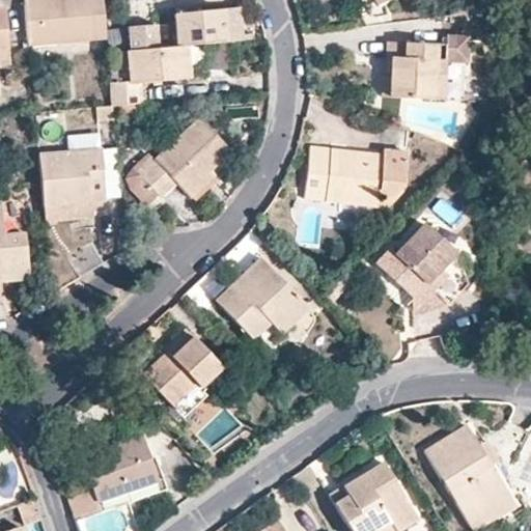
[(24,0),(28,45),(106,38),(102,0),(24,0)]
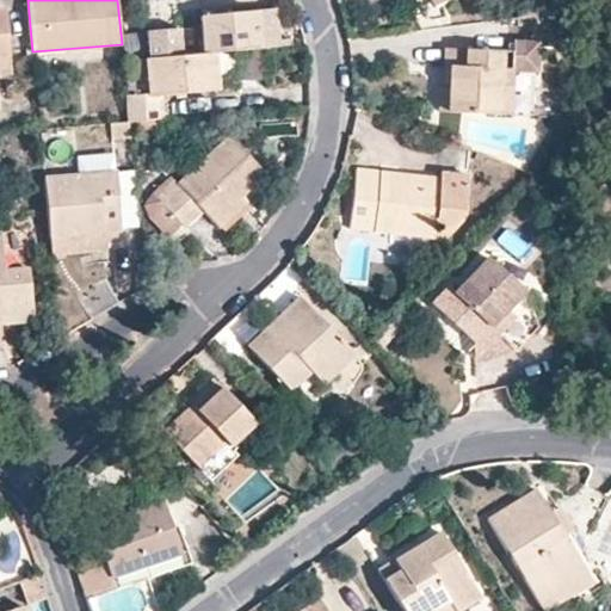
[(275,11),(255,12),(259,49),(277,48),(275,11)]
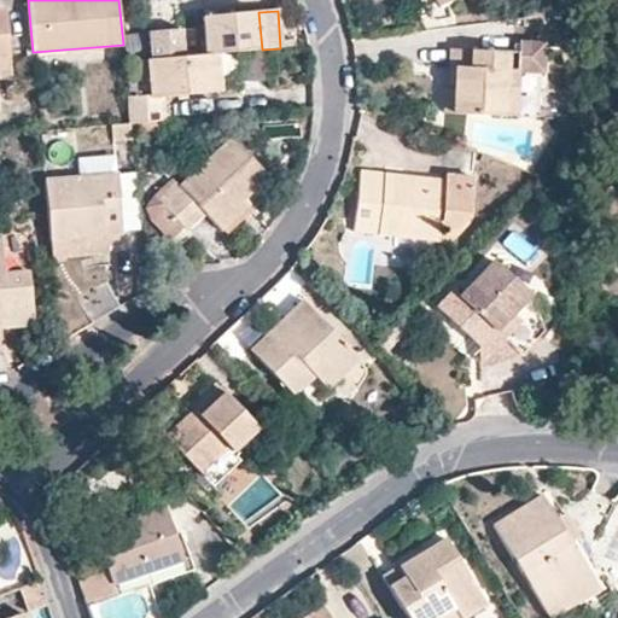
[(215,53),(262,50),(258,12),(203,17),(207,54),(215,53)]
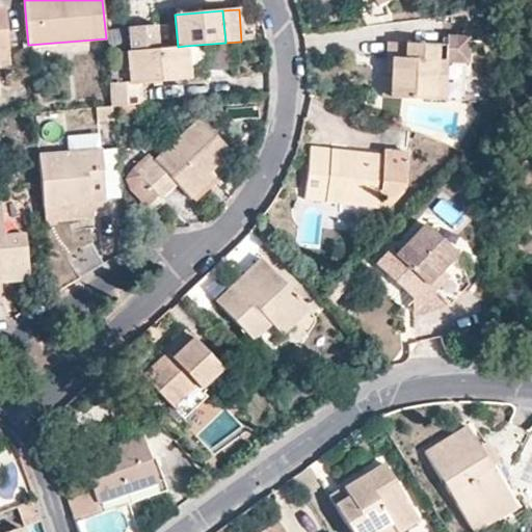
[(5,12),(0,12),(0,70),(10,70),(5,12)]
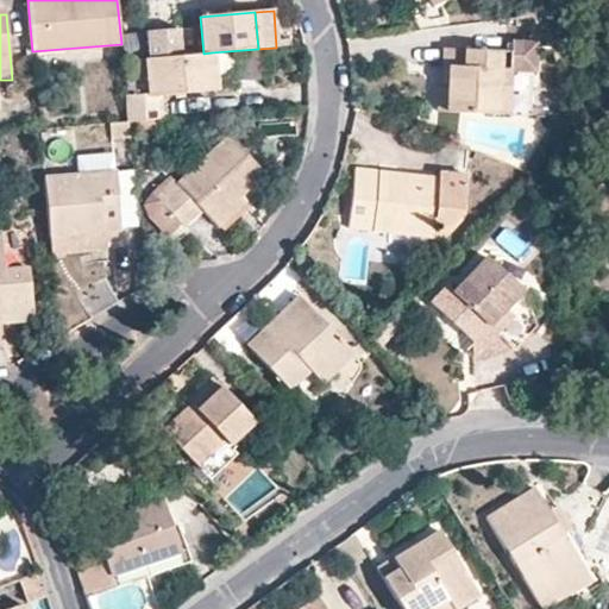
[(177,23),(150,25),(154,58),(180,56),(177,23)]
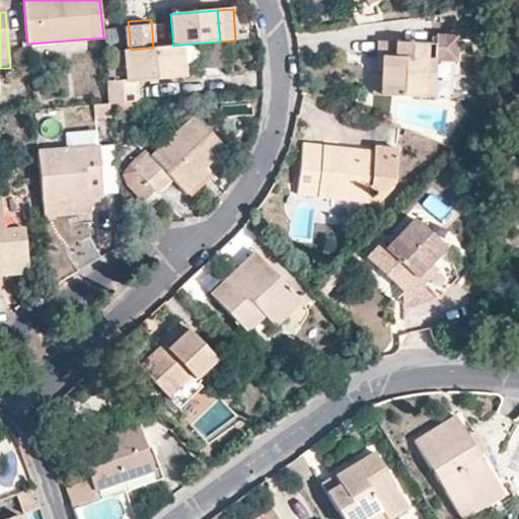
[(123,28),(106,30),(108,49),(124,48),(123,28)]
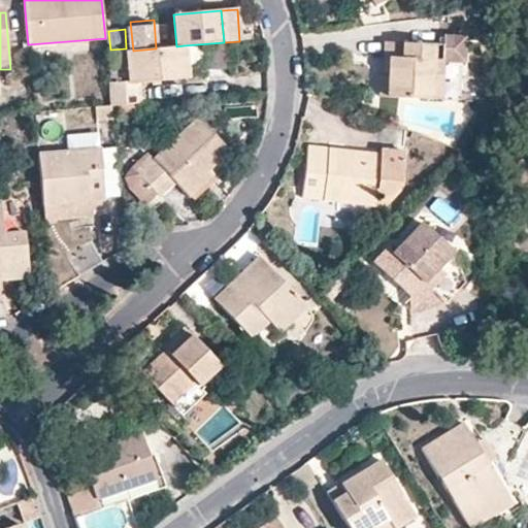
[(386,42),(384,75),(381,75),(380,95),(430,99),(432,61),(440,62),(461,63),(463,39),(443,38),(442,45),(386,42)]
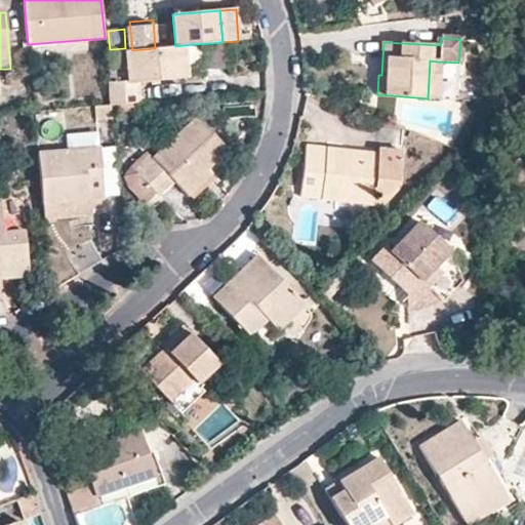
[(185,76),(183,45),(175,46),(155,48),(132,50),(124,51),(126,81),(108,82),(110,105),(138,103),(136,81),(185,76)]
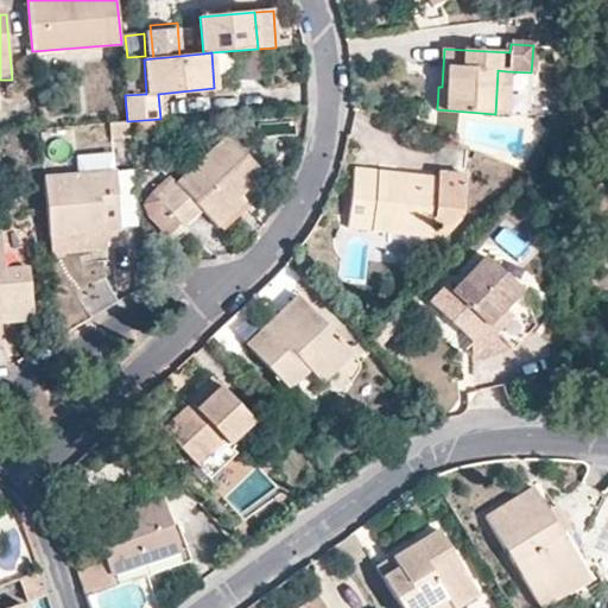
[(498,70),(495,114),(505,114),(507,71),(498,70)]
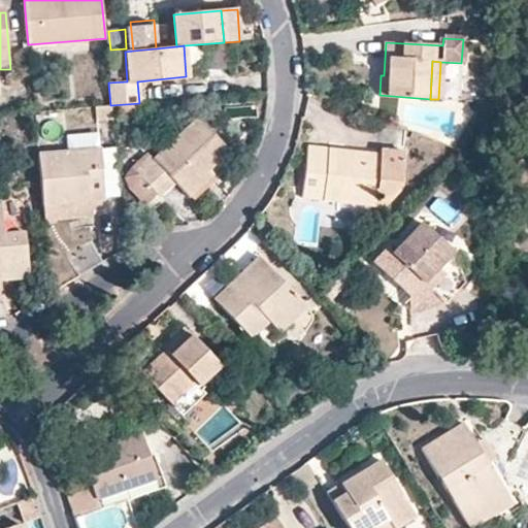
[(198,119),(139,173),(161,196),(175,182),(192,198),(213,176),(207,169),(228,150),(198,119)]
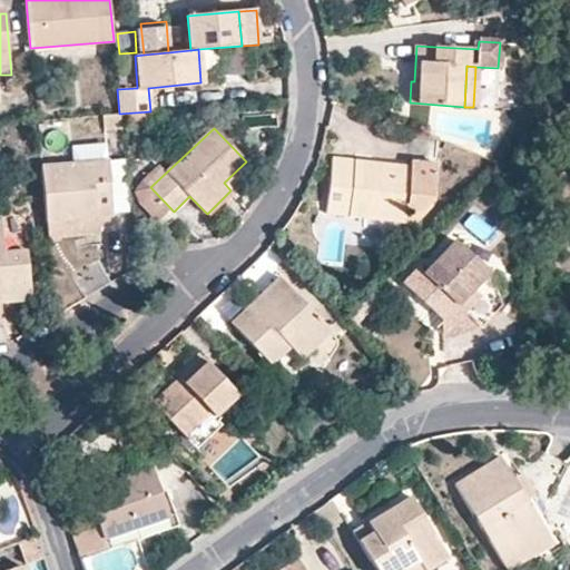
[(334,158),(331,178),(352,180),(353,170),(354,160),(334,158)]
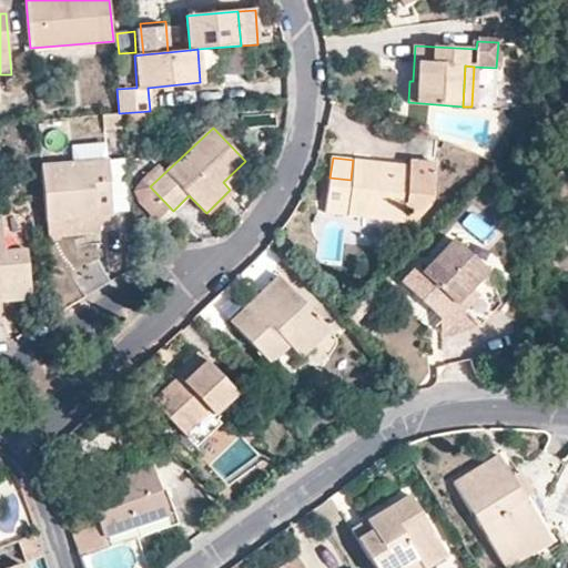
[(351,180),(330,178),(325,212),(402,222),(405,209),(417,210),(430,200),(435,163),(411,160),(409,166),(382,163),(382,172),(352,170),(351,180)]
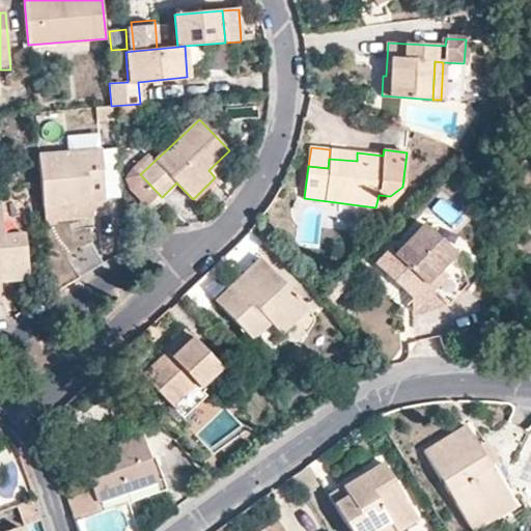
[(357,161),(357,152),(330,149),(329,159),(357,161)]
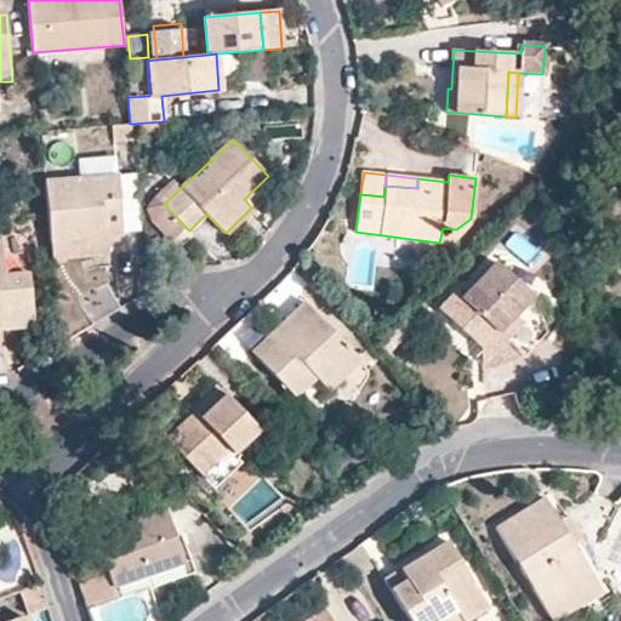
[(123,178),(55,183),(61,267),(130,262),(123,178)]
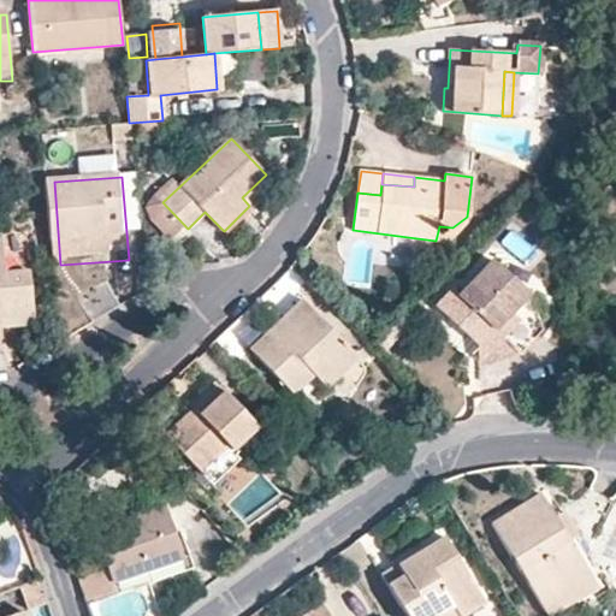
[(0,323),(0,327),(31,323),(28,271),(5,273),(1,237),(0,237),(0,323)]
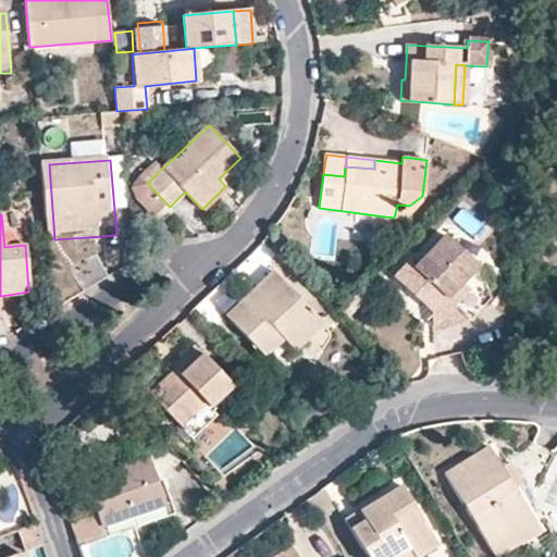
[(445,298),(463,316),(485,294),(482,270),(445,235),(416,267),(409,261),(394,277),(432,312),(445,298)]
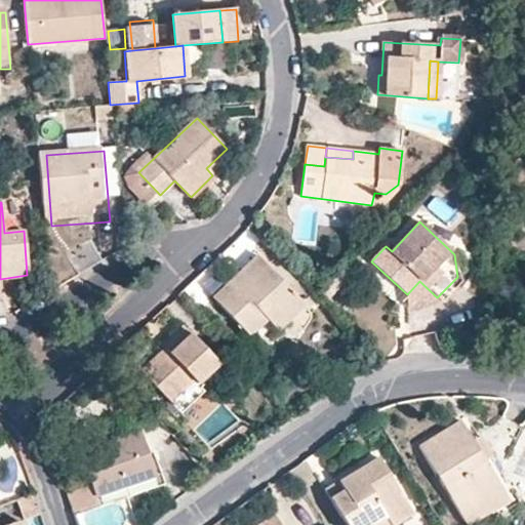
[(256,255),(214,297),(249,335),(267,320),(276,329),(303,304),(256,255)]
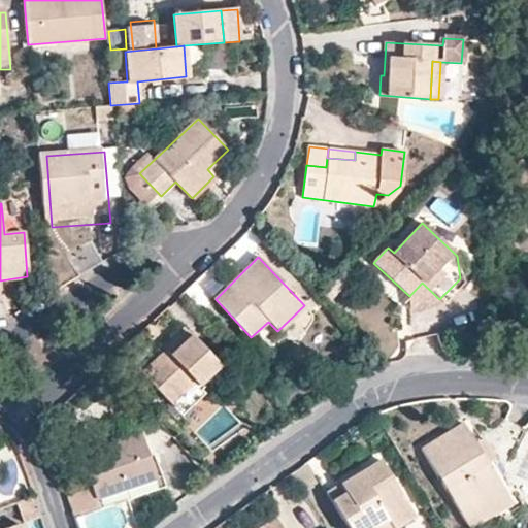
[(348,268),(334,283),(342,290),(356,275),(348,268)]
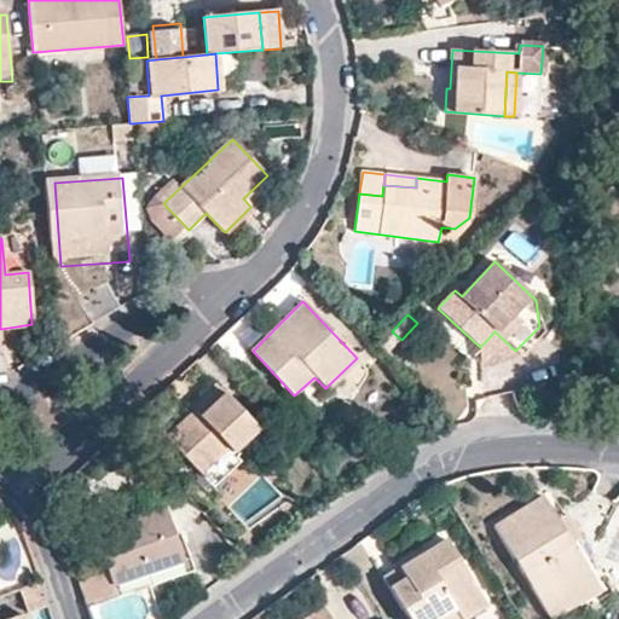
[(0,371),(11,371),(4,358),(1,339),(0,337),(0,371)]
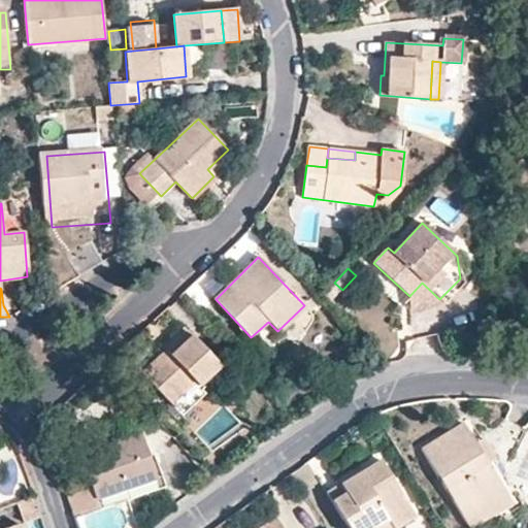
[(176,340),(143,373),(170,402),(193,381),(197,385),(218,365),(184,329),(173,337),(176,340)]
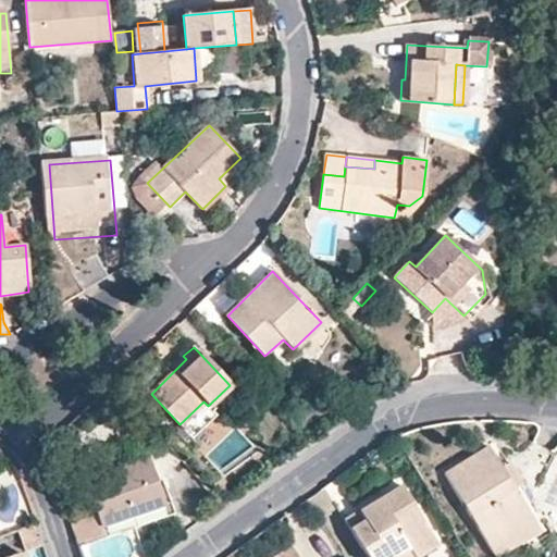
[(183,432),(190,441),(214,419),(207,410),(183,432)]
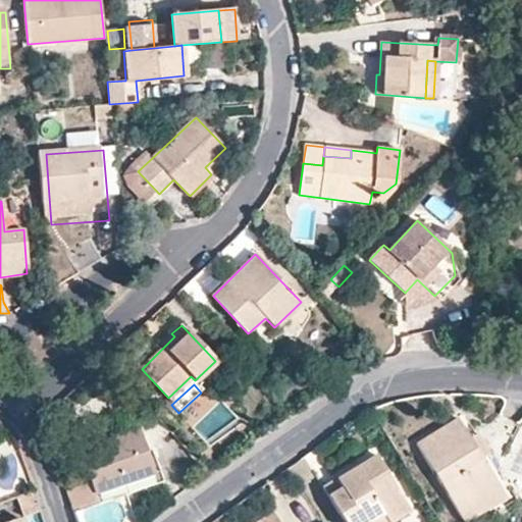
[(466,521),(469,521),(488,511),(481,497),(499,485),(459,422),(419,446),(466,521)]
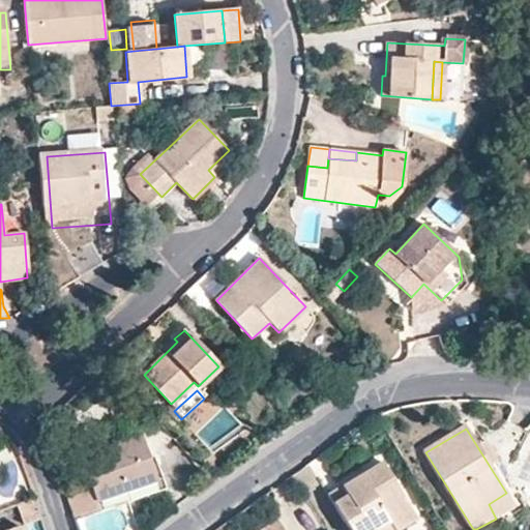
[(140,529),(131,499),(166,488),(164,479),(158,481),(143,436),(125,441),(126,445),(83,459),(92,486),(99,509),(75,518),(79,529),(140,529)]
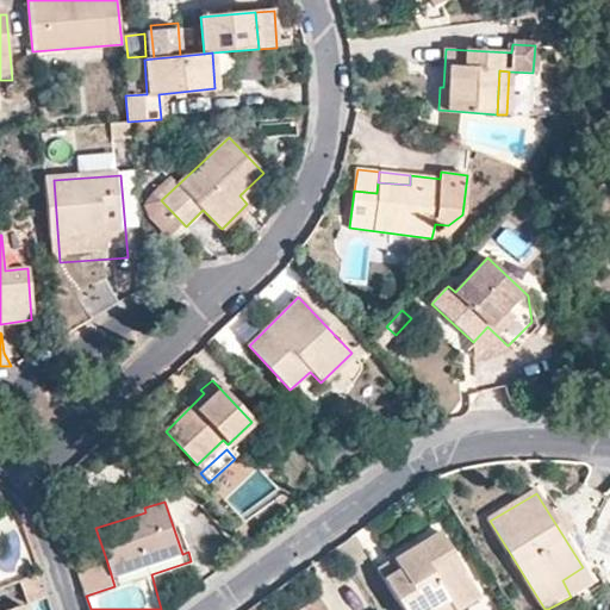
[(431,609),(449,599),(455,609),(478,597),(437,531),(392,558),(399,567),(384,577),(404,609),(431,609)]
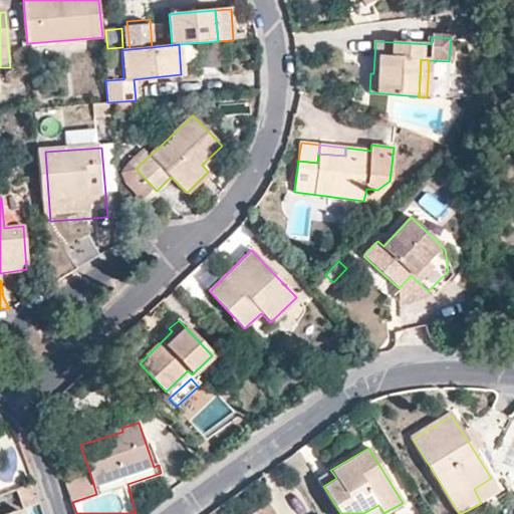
[(336,478),(330,470),(318,478),(323,486),(336,478)]
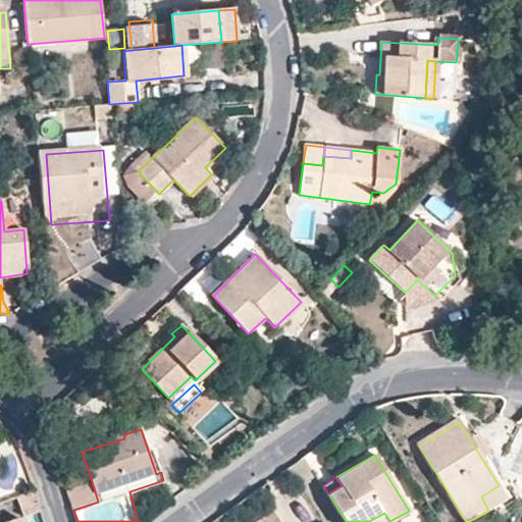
[(91,478),(65,487),(73,510),(98,502),(91,478)]
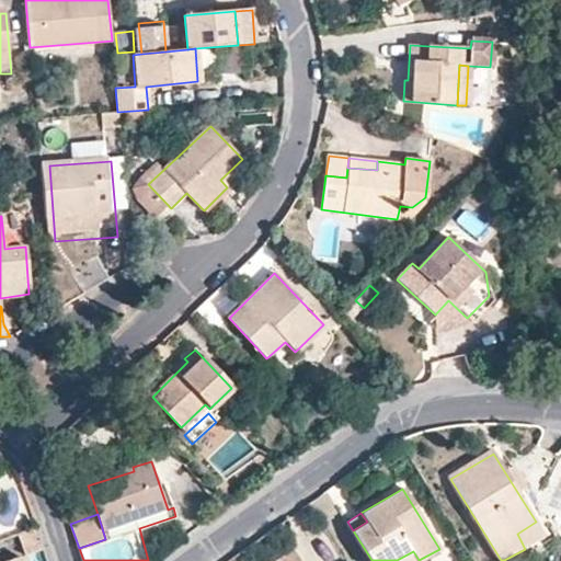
[(517,534),(525,549),(545,537),(536,522),(517,534)]
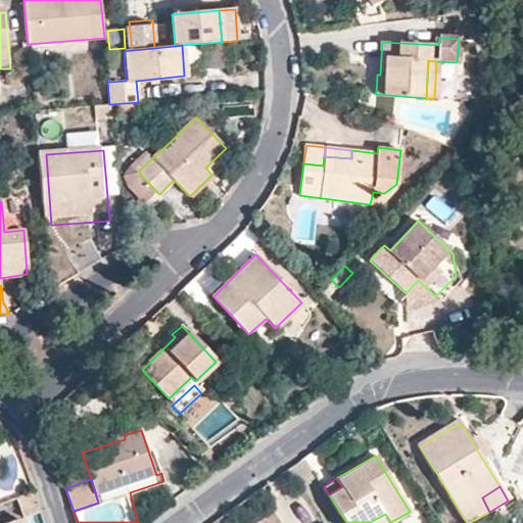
[(39,510),(33,491),(16,497),(21,516),(26,515),(37,511),(39,510)]
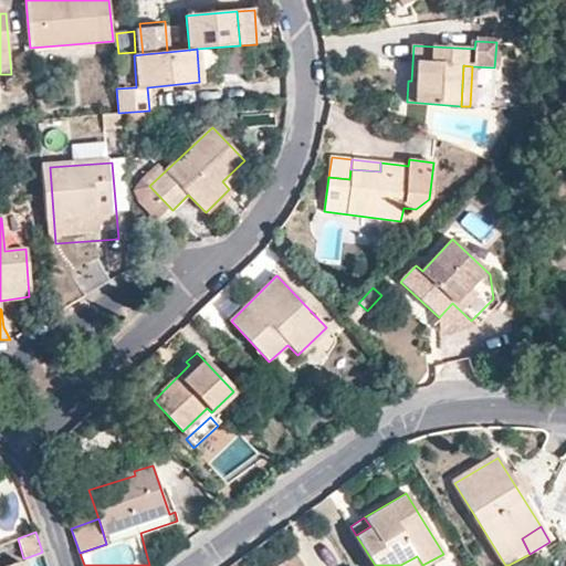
[(303,565),(296,555),(279,565),(303,565)]
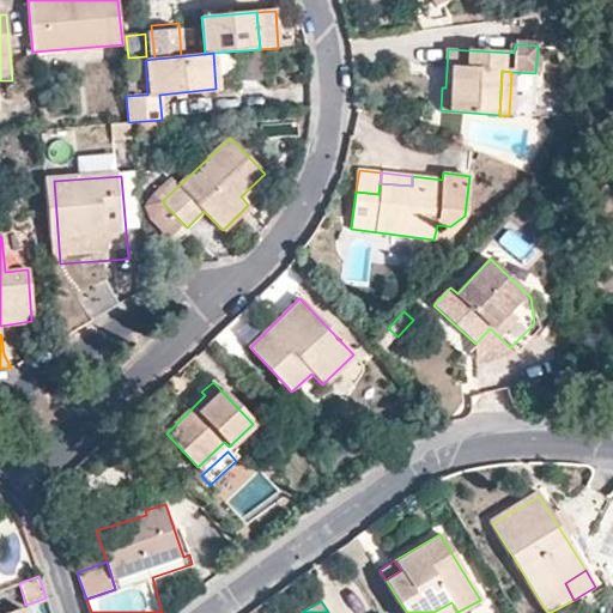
[(434,612),(457,612),(451,602),(434,612)]
